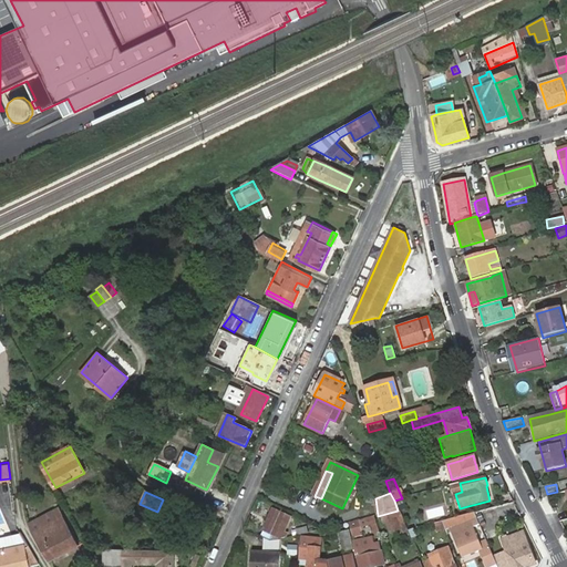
[(58,509),(30,524),(31,528),(33,532),(62,516),(58,509)]
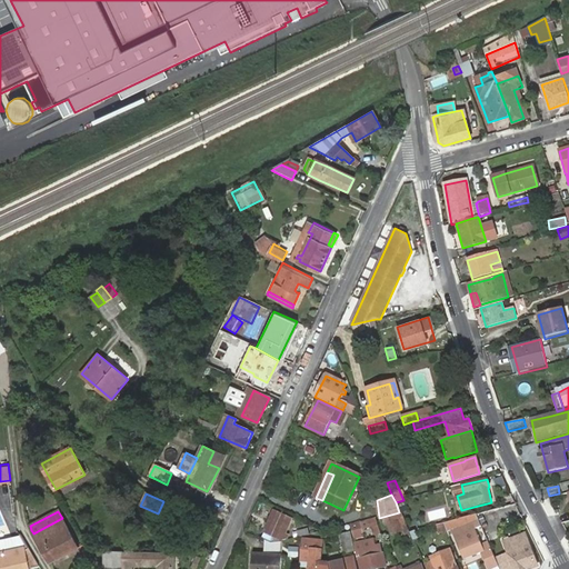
[(291,520),(273,511),(262,531),(265,532),(260,539),(263,540),(270,543),(282,540),(283,540),(285,536),(283,535),(291,520)]
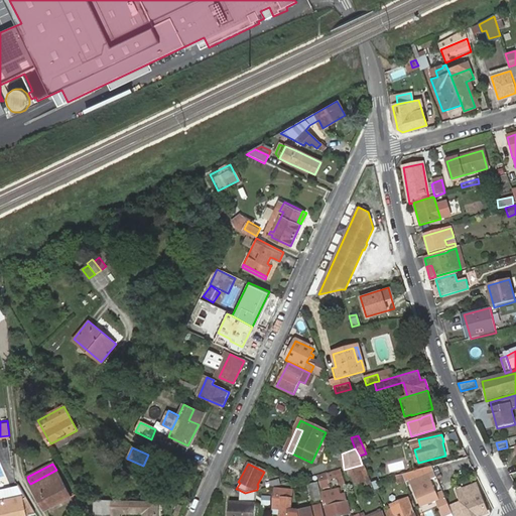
[(403,475),(413,473),(411,465),(394,470),(396,477),(403,475)]
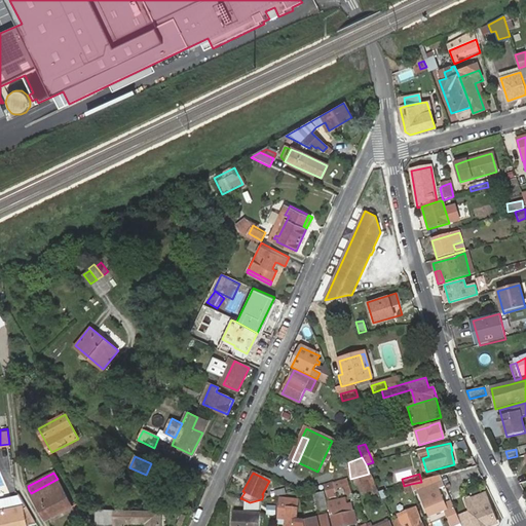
[(445,487),(441,477),(421,482),(411,484),(413,491),(422,488),(423,492),(436,487),(438,490),(445,487)]
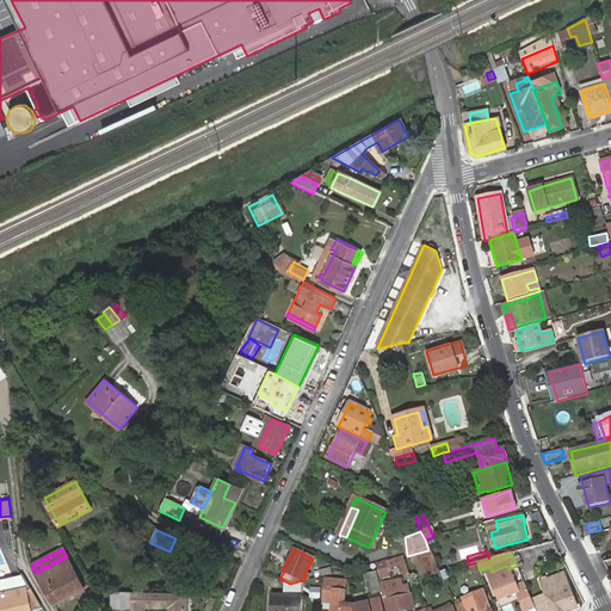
[(36,573),(54,605),(84,590),(67,556),(36,573)]
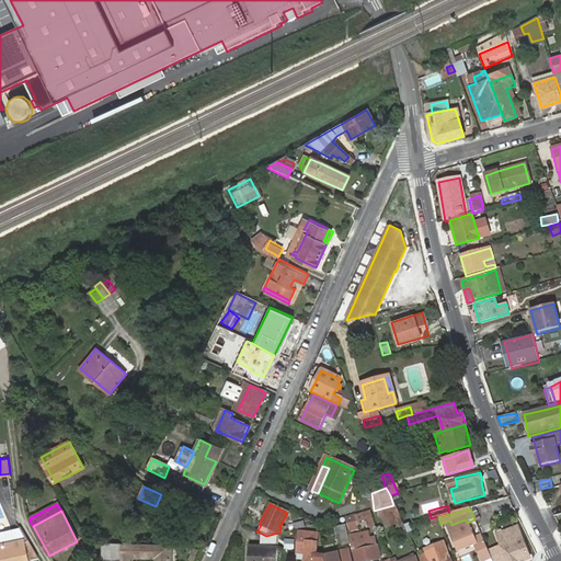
[(441,524),(438,516),(431,518),(430,519),(433,526),(441,524)]
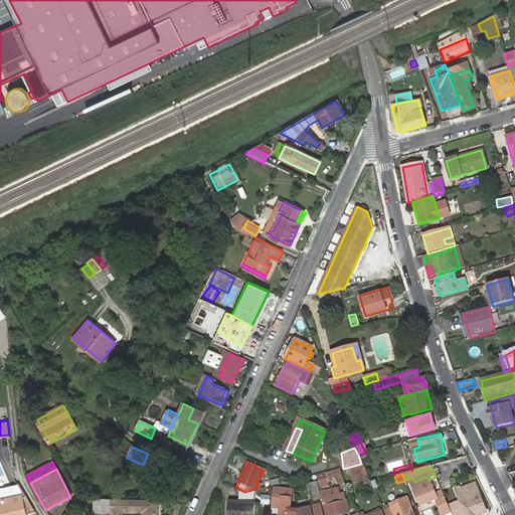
[(426,477),(414,482),(410,483),(420,506),(437,500),(435,495),(428,480),(426,477)]
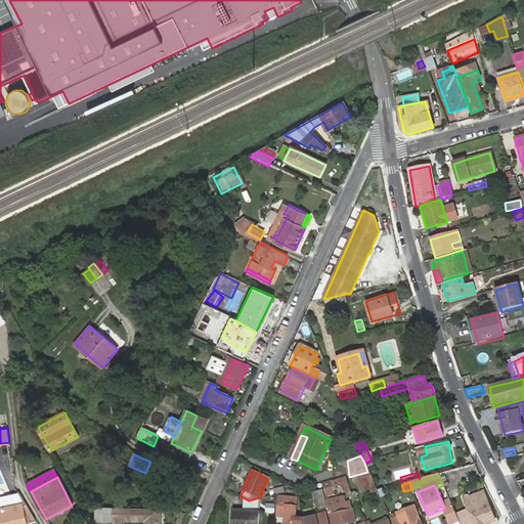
[(385,497),(382,489),(377,491),(380,498),(385,497)]
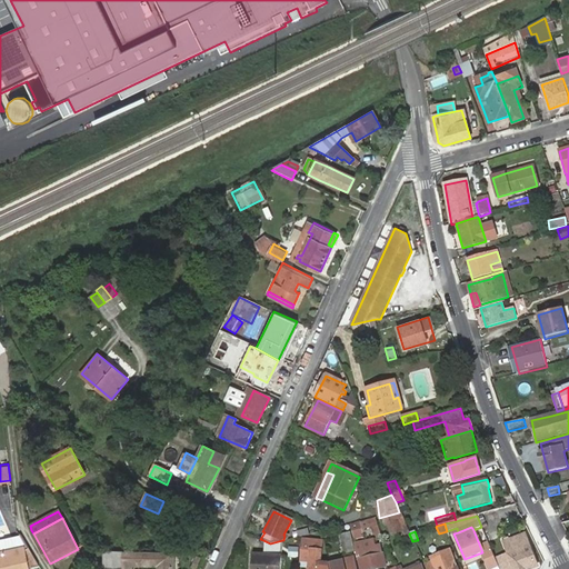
[(20,535),(0,539),(0,551),(27,546),(20,535)]
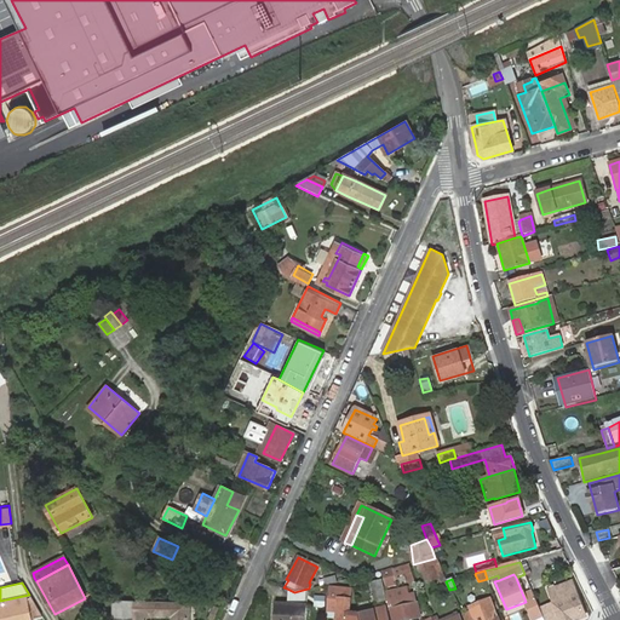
[(560,619),(578,619),(586,616),(573,584),(550,593),(554,603),(560,619)]
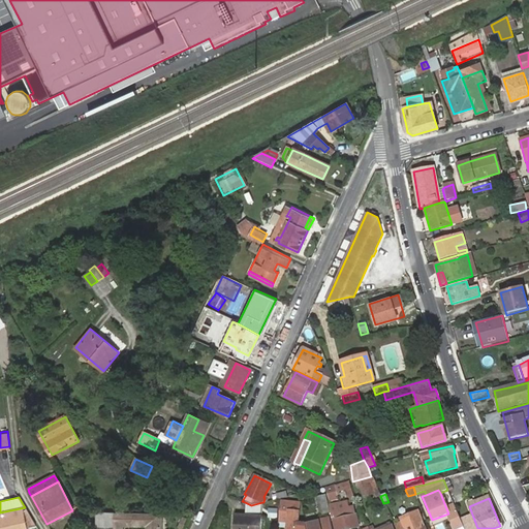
[(325,500),(317,502),(320,516),(330,514),(328,506),(325,500)]
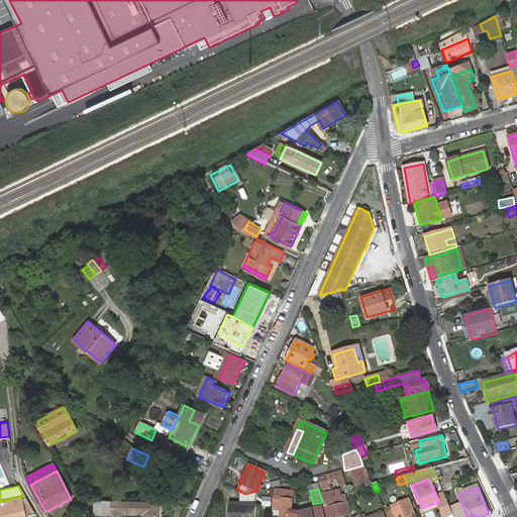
[(242,516),(245,494),(239,491),(238,506),(229,505),(227,516),(242,516)]
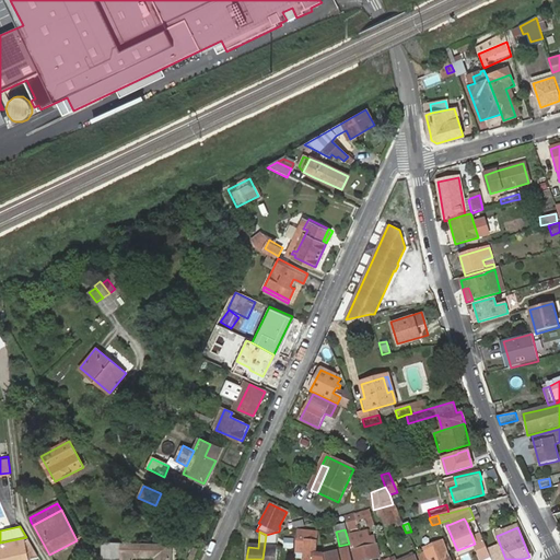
[(275,559),(278,532),(266,535),(263,559),(275,559)]
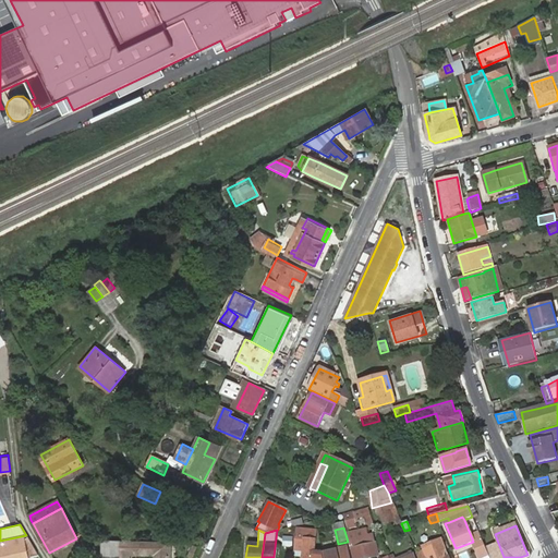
[(365,530),(353,533),(355,540),(367,537),(365,530)]
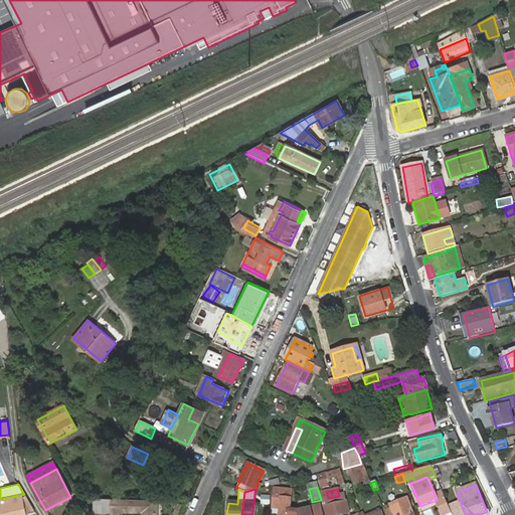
[(280,510),(279,514),(287,514),(290,493),(273,492),(271,509),(280,510)]
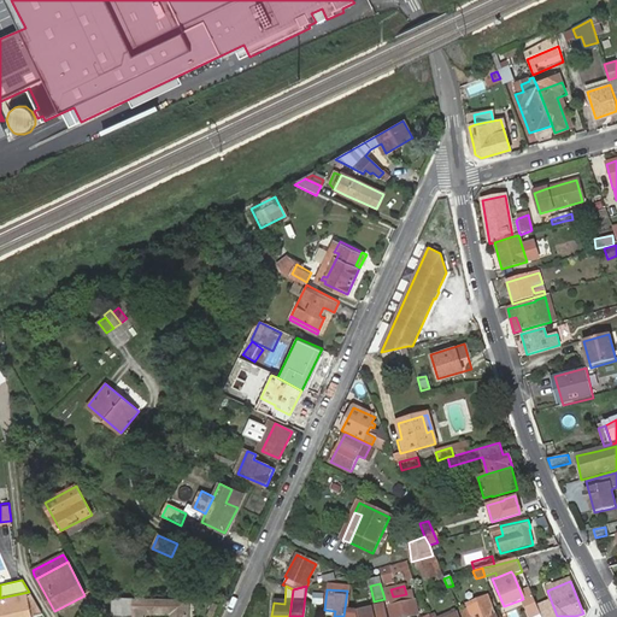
[(391,589),(382,591),(385,599),(388,616),(407,616),(417,615),(412,593),(406,594),(393,597),(391,589)]
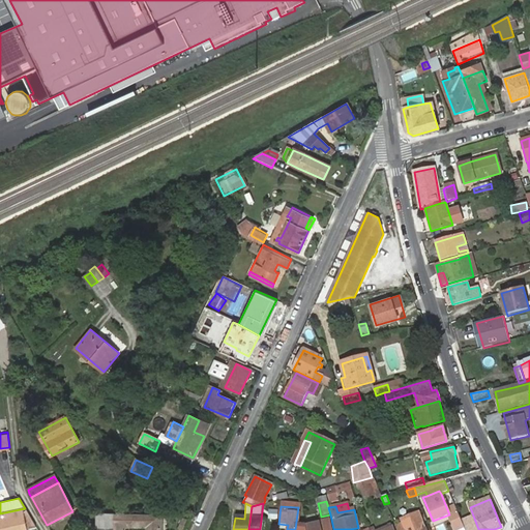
[(455,506),(447,509),(449,514),(450,517),(459,513),(455,506)]
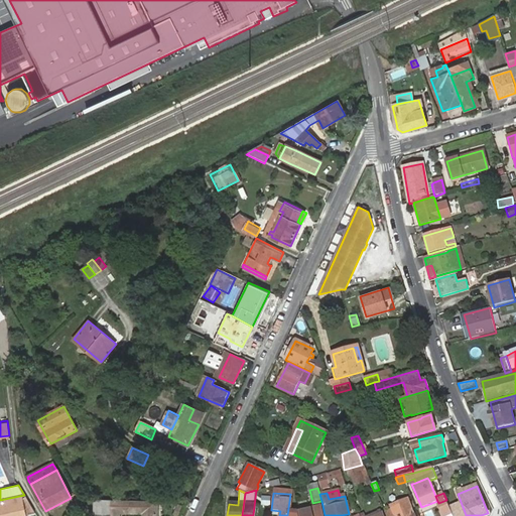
[(24,495),(0,500),(0,515),(17,515),(34,513),(24,495)]
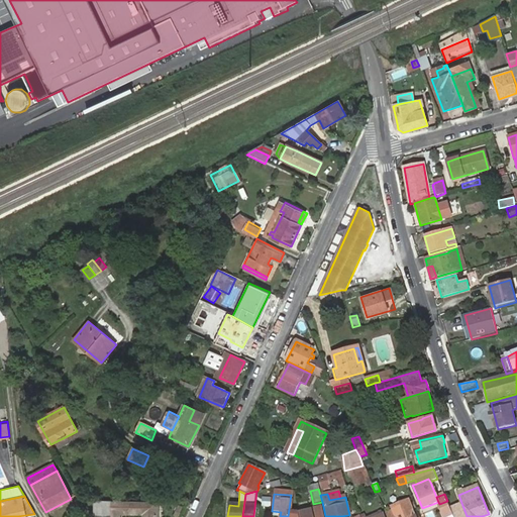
[(112,501),(95,501),(95,516),(111,516),(112,501)]
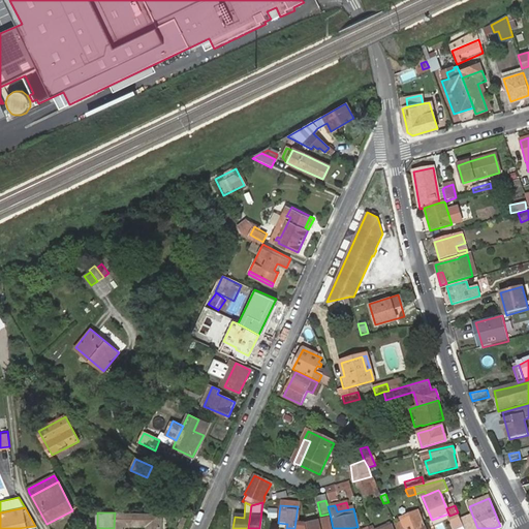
[(161,528),(162,514),(115,512),(114,528),(124,528),(124,525),(148,525),(148,528),(161,528)]
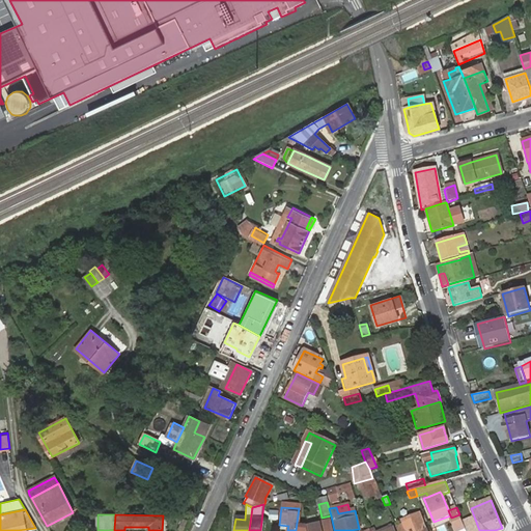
[(459,514),(451,518),(456,530),(457,530),(465,528),(459,514)]
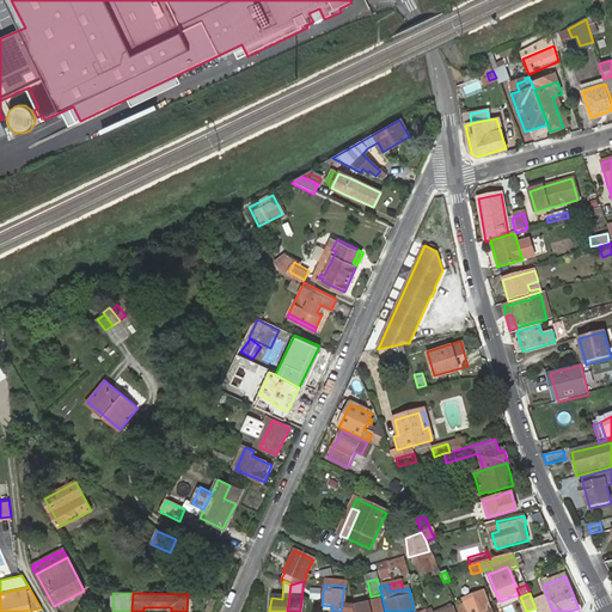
[(552,611),(546,595),(532,600),(536,609),(537,611),(552,611)]
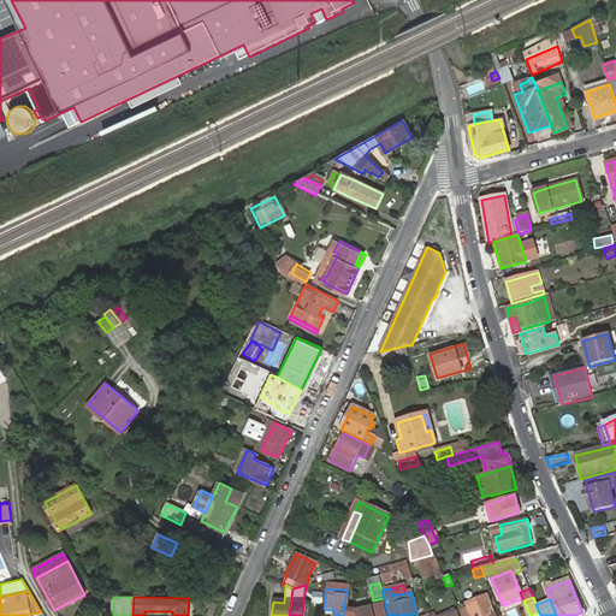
[(478,604),(463,609),(467,615),(469,615),(469,614),(480,610),(478,604)]
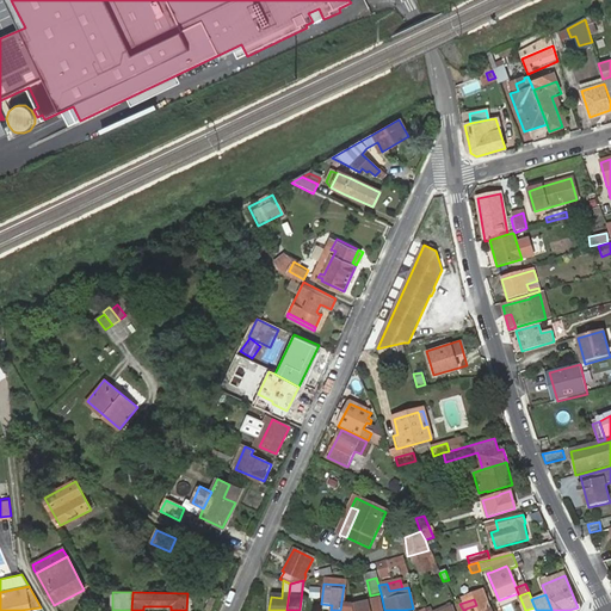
[(455,606),(457,610),(489,610),(486,600),(476,605),(466,609),(466,610),(463,610),(460,604),(455,606)]
